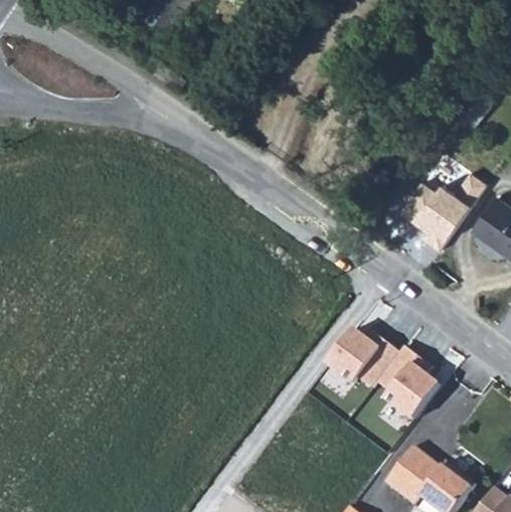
[(147,0),(139,13),(153,22),(167,32),(189,0),(147,0)]
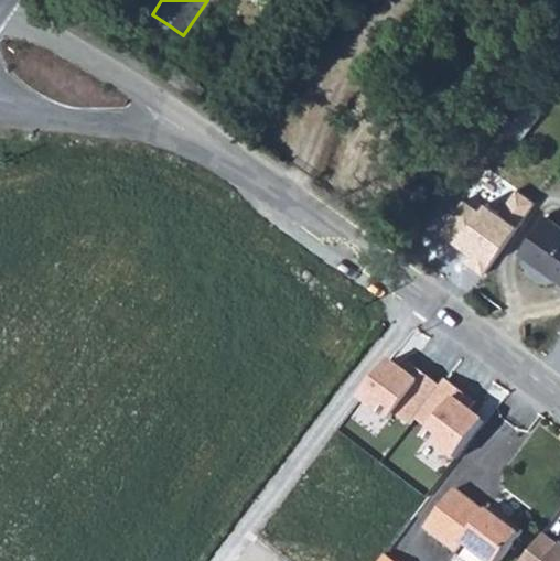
[(521,100),(535,111),(544,101),(529,90),(521,100)]
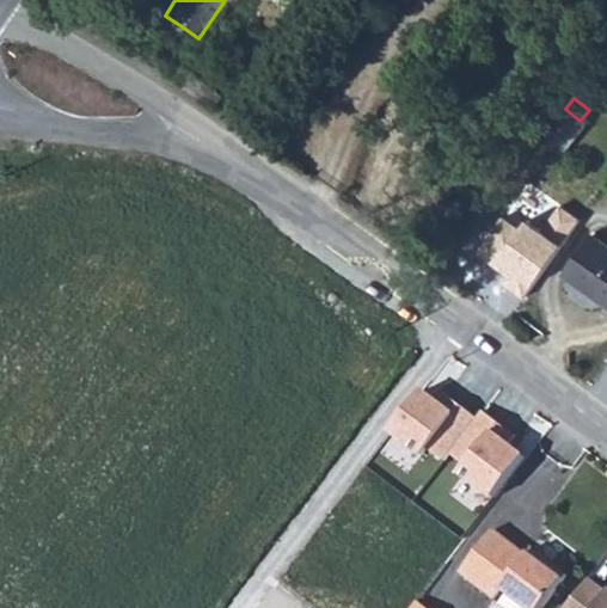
[(558,152),(581,123),(580,121),(565,109),(564,109),(541,137),(558,152)]
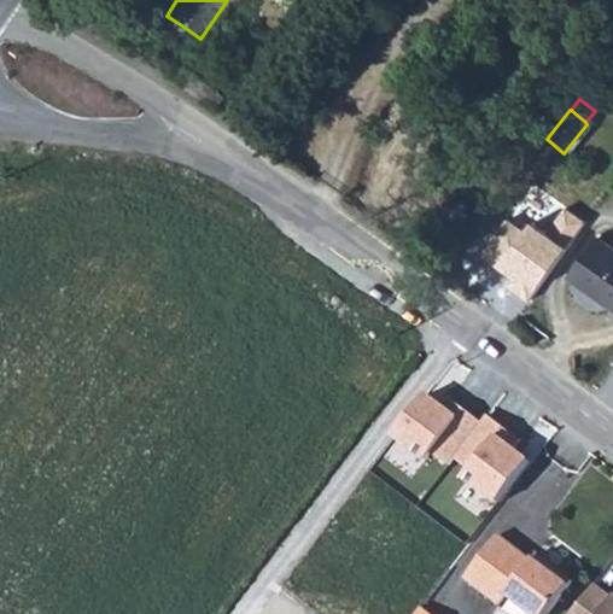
[(612,305),(612,245),(595,232),(565,273),(612,305)]
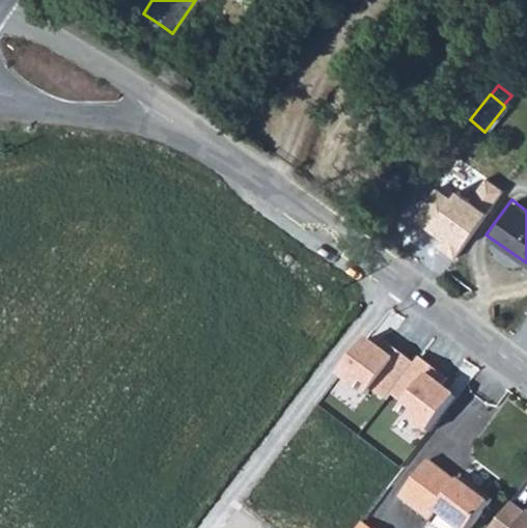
[(395,363),(362,337),(334,373),(367,399),(395,363)]
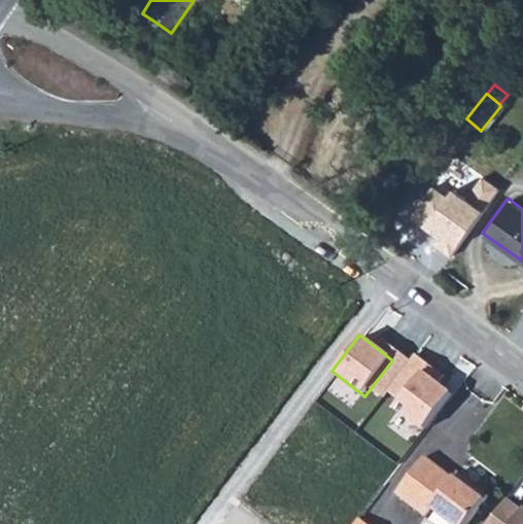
[(394,411),(423,432),(452,392),(423,372),(394,411)]
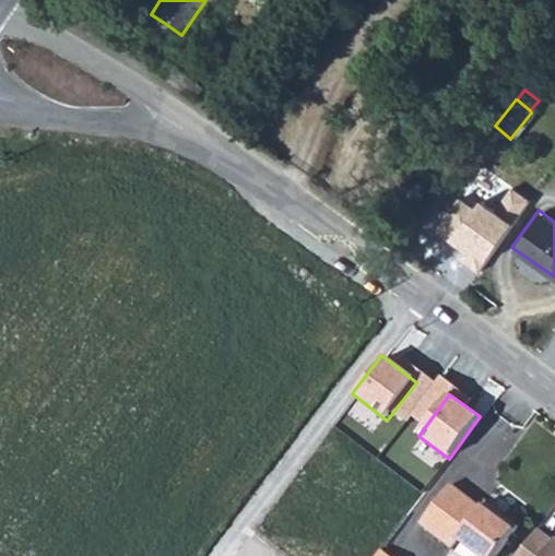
[(481,503),(479,505),(448,482),(417,522),(450,546),(457,537),(481,555),(491,555),(516,523),(497,509),(495,513),(481,503)]
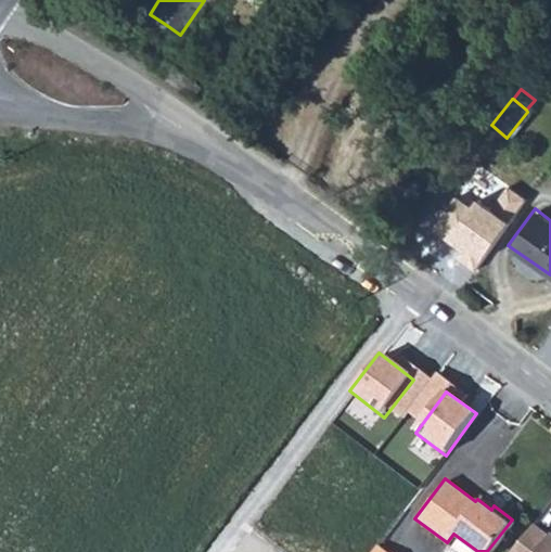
[(546,534),(530,523),(508,551),(550,551),(550,534),(548,531),(546,534)]
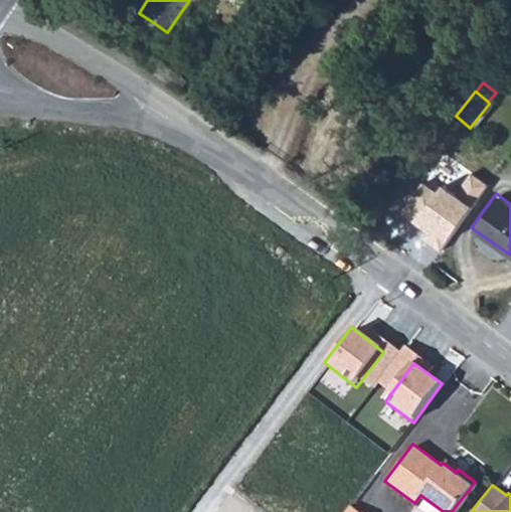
[(359,511),(348,503),(341,511),(359,511)]
